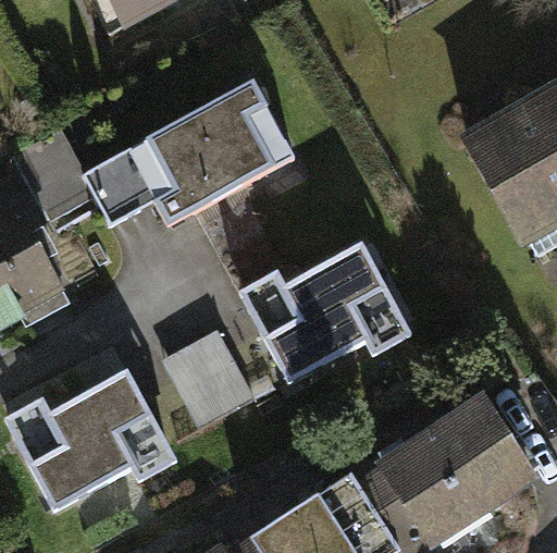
[(102,0),(120,32),(176,0),(102,0)]
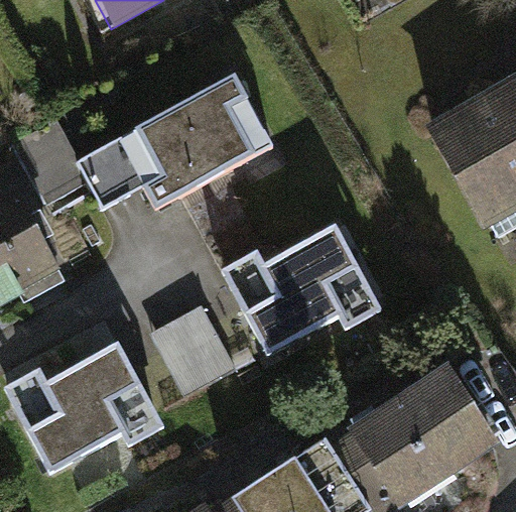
[(486,225),(515,208),(515,73),(428,122),(486,225)]
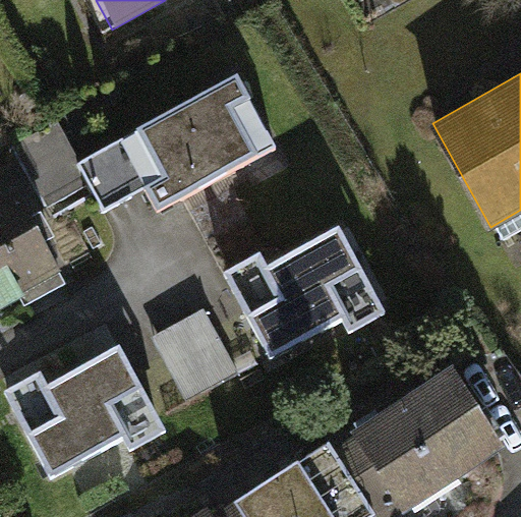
[(240,76),(119,139),(146,190),(157,210),(278,146),(240,76)]
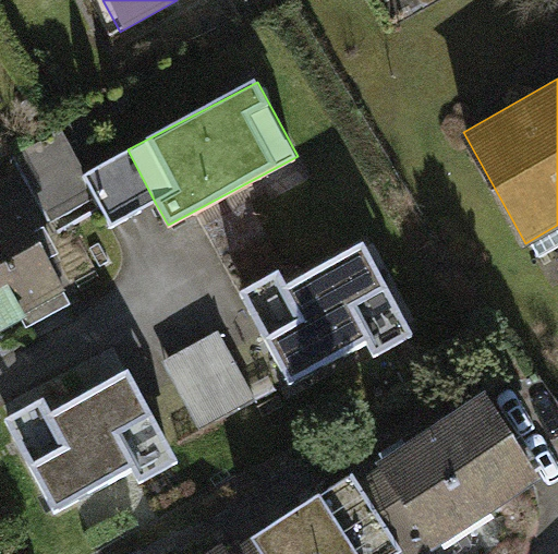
[(58,132),(4,160),(45,236),(97,208),(80,175),(58,132)]
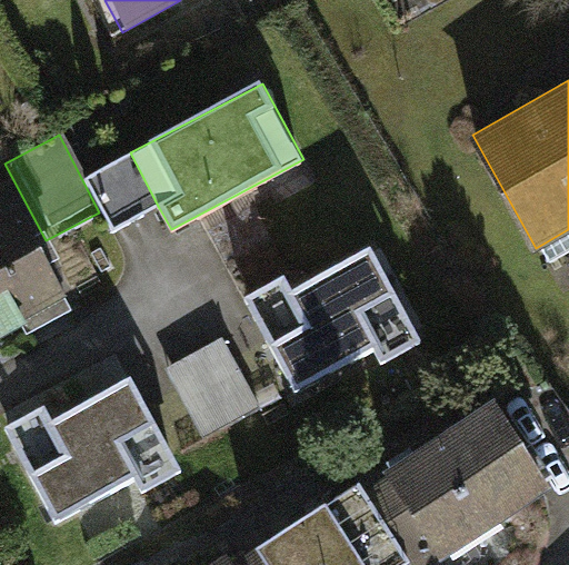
[(159,208),(130,152),(81,178),(99,212),(110,234),(159,208)]
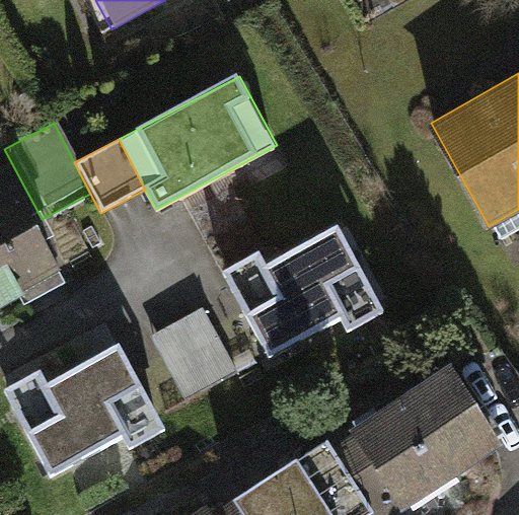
[(14,192),(0,200),(0,294),(55,265),(14,192)]
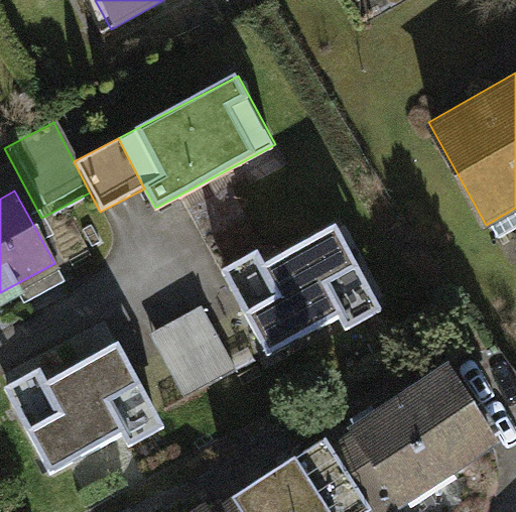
[(262,249),(222,271),(268,354),(339,314),(349,332),(387,310),(338,223),(268,261),(262,249)]
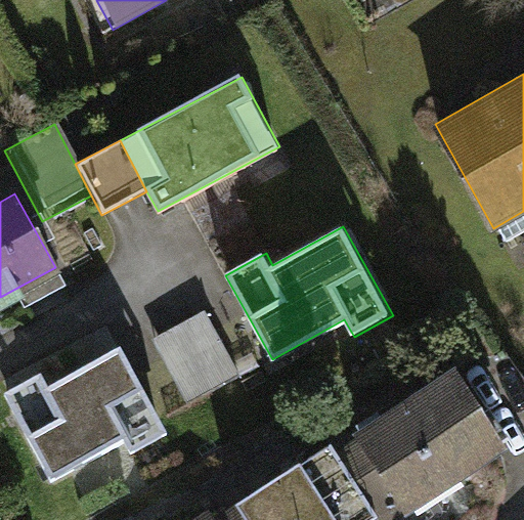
[(202,312),(146,341),(180,404),(235,376),(202,312)]
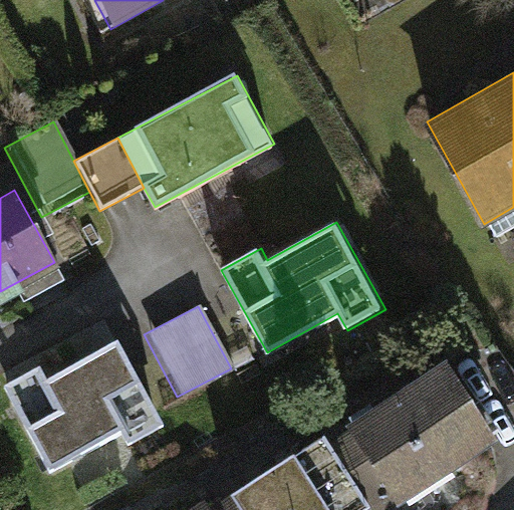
[(40,364),(0,387),(0,388),(46,470),(117,431),(126,447),(165,426),(116,338),(47,376),(40,364)]
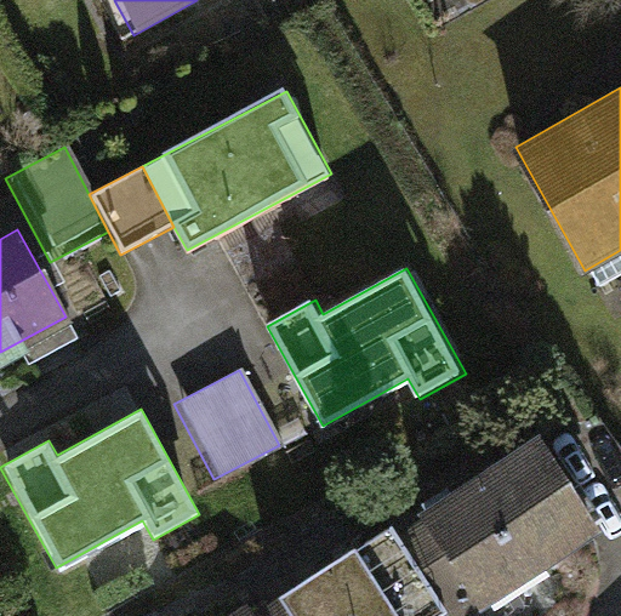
[(436,511),(398,535),(449,614),(450,615),(466,615),(608,526),(550,437),(436,511)]
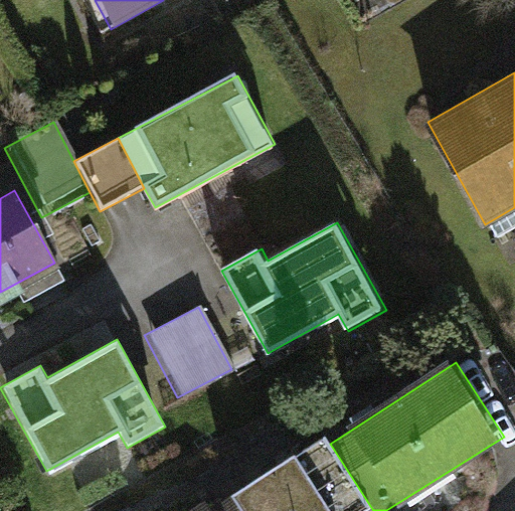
[(279,464),(208,510),(370,510),(372,509),(330,444),(324,436),(279,464)]
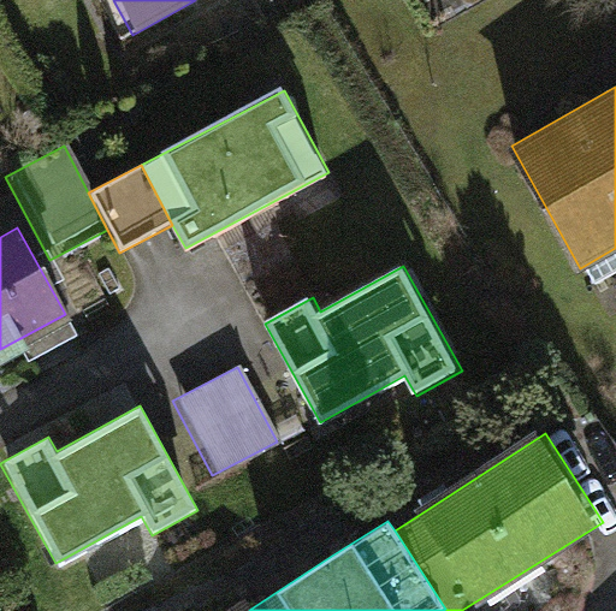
[(249,610),(243,600),(227,610),(249,610)]
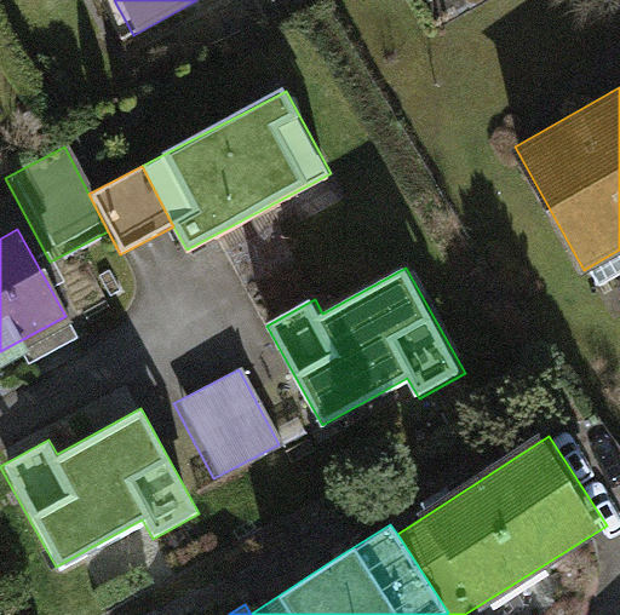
All buildings are outlined.
